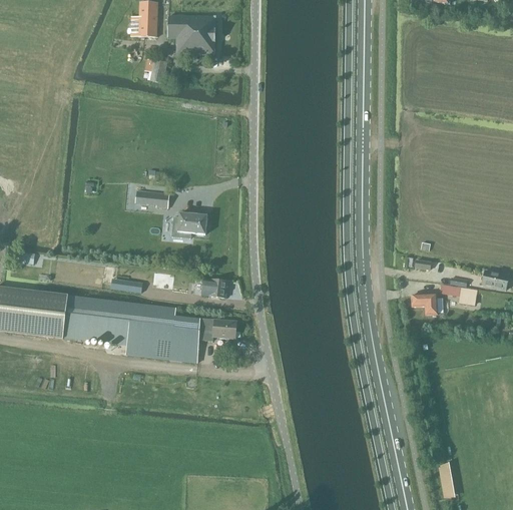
[(157,37),(158,2),(139,2),(138,37),(157,37)]
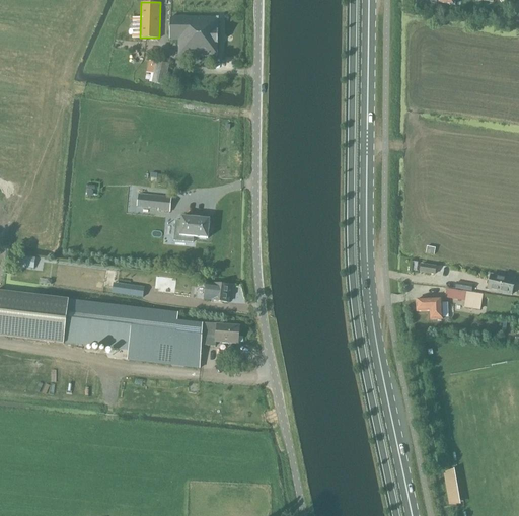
[(217,54),(218,16),(170,15),(170,38),(179,38),(178,54),(217,54)]
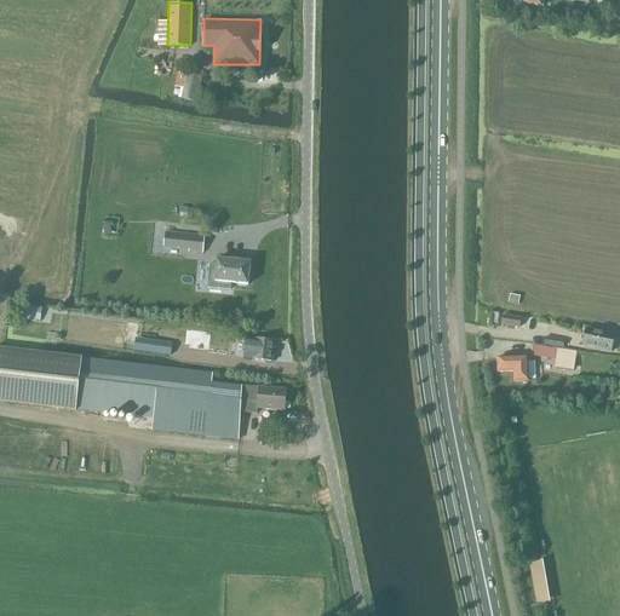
[(187,72),(183,86),(182,97),(197,101),(202,75),(187,72)]
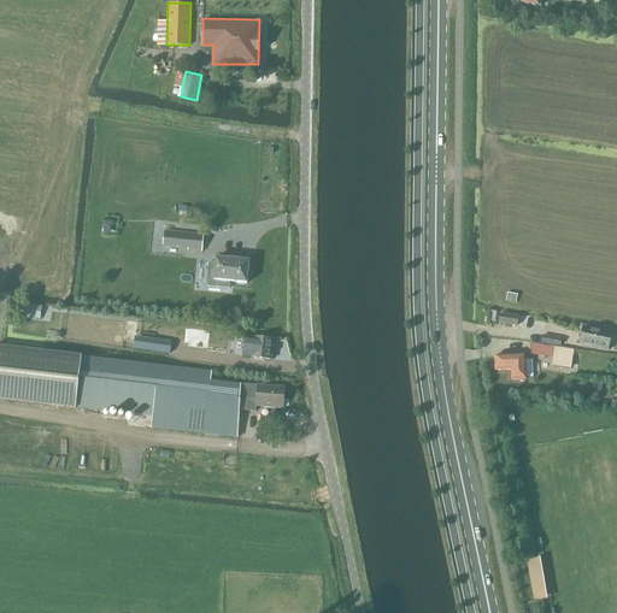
[(204,233),(176,230),(175,245),(188,246),(188,248),(203,249),(204,233)]
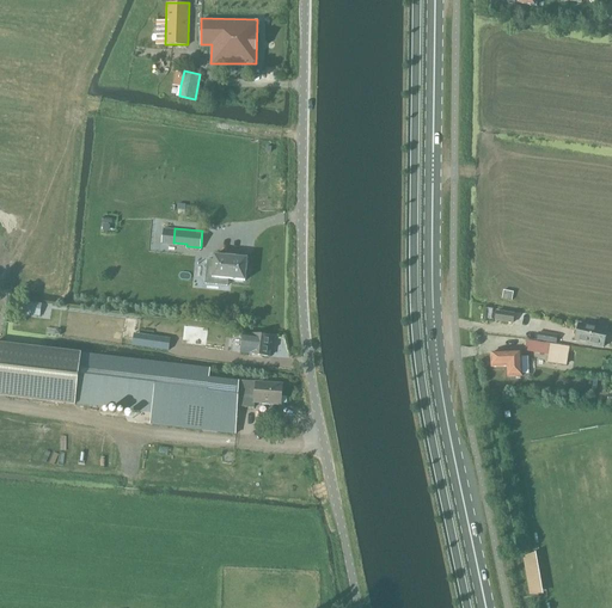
[(246,256),(214,252),(212,274),(244,277),(246,256)]
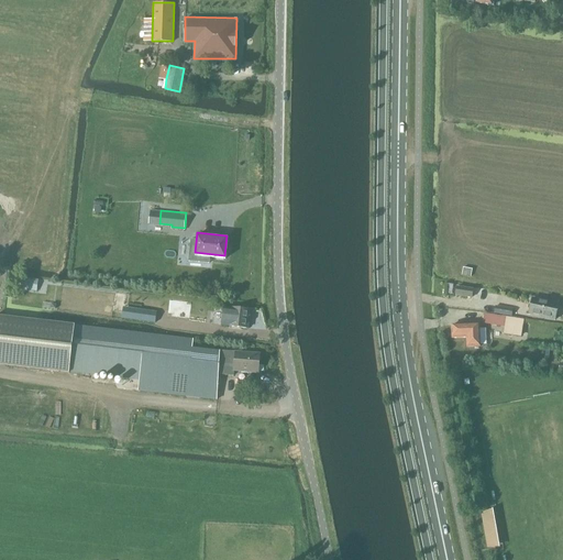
[(473,266),(463,265),(462,272),(471,274),(473,266)]
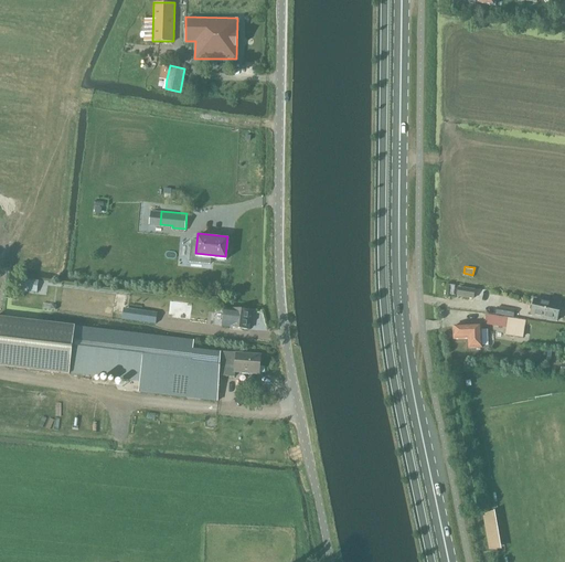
[(23,276),(21,288),(36,290),(39,278),(23,276)]
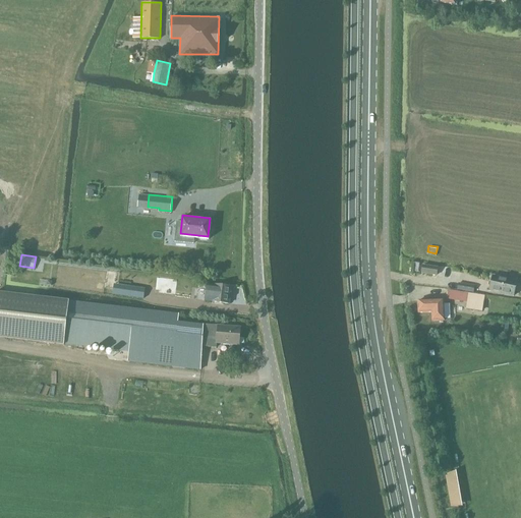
[(437,263),(422,261),(421,269),(436,271),(437,263)]
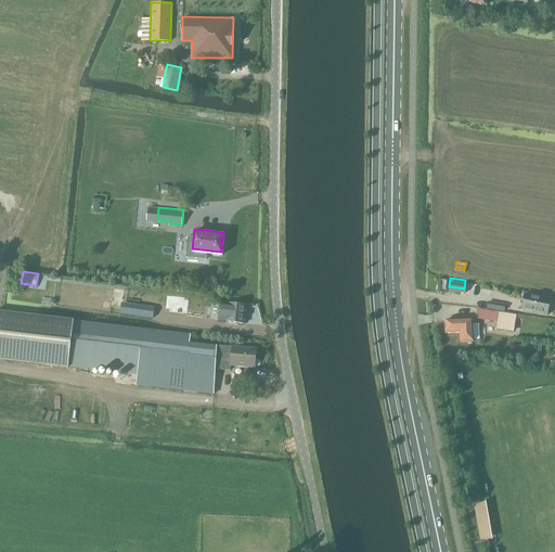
[(551,297),(525,292),(520,308),(546,313),(551,297)]
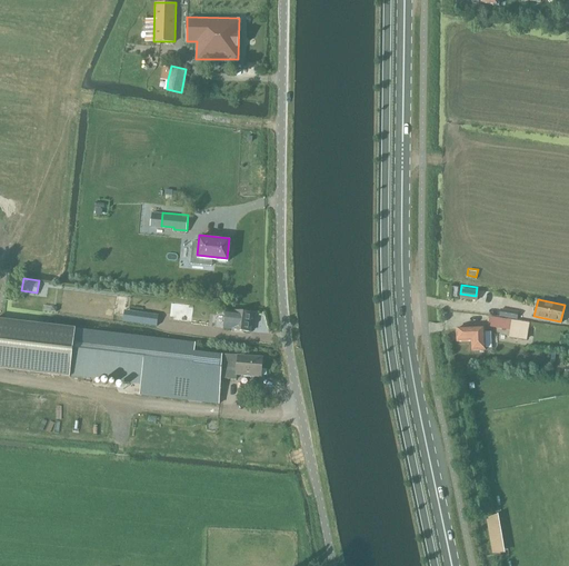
[(169,317),(170,317),(191,320),(192,317),(195,303),(171,300),(169,317)]
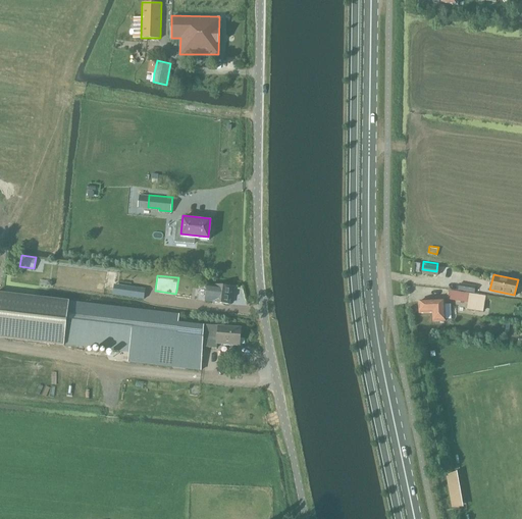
[(475,283),(459,281),(458,288),(474,291),(475,283)]
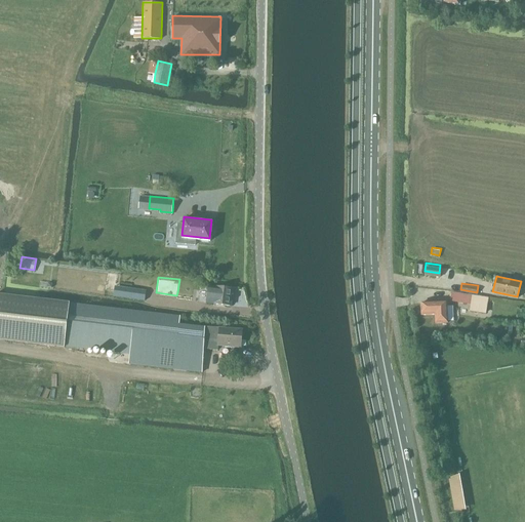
[(215,285),(208,284),(206,300),(231,304),(234,287),(215,285)]
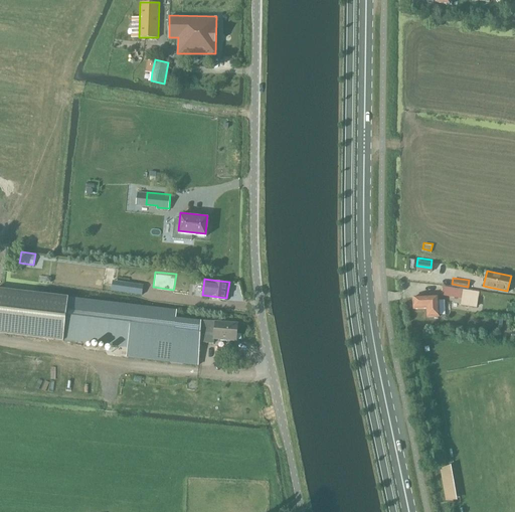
[(175,282),(174,290),(187,292),(188,284),(175,282)]
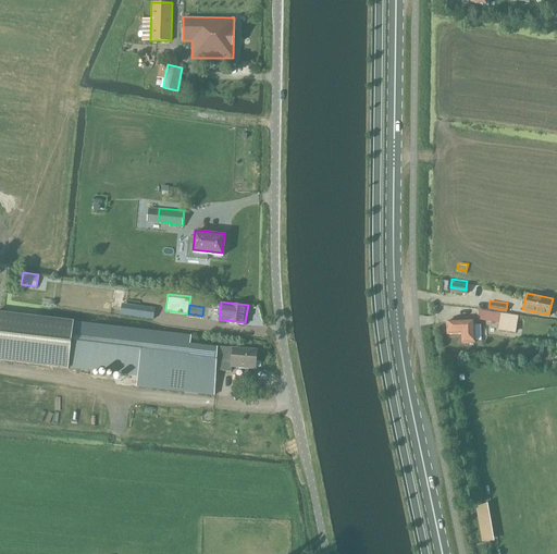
[(511,330),(515,314),(480,308),(479,317),(498,320),(497,328),(511,330)]
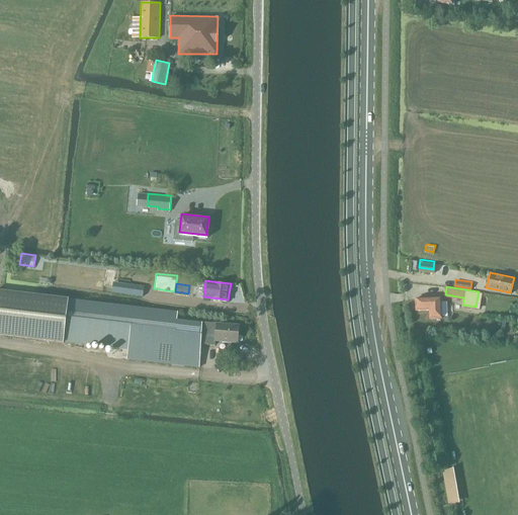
[(177,311),(69,297),(0,288),(0,331),(130,347),(128,356),(199,365),(200,342),(214,343),(214,339),(238,341),(239,323),(202,321),(176,320),(177,311)]
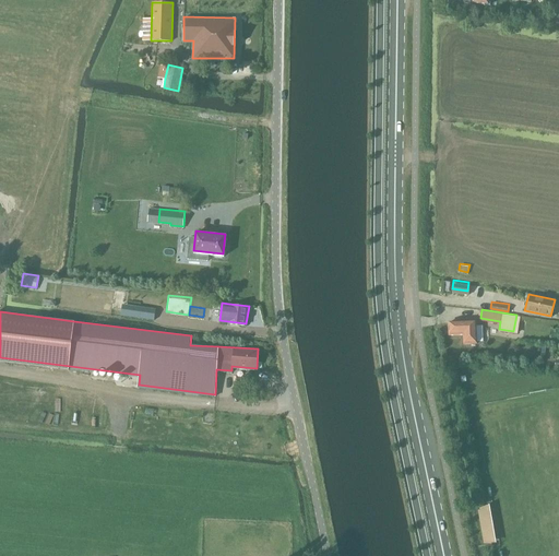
[(475,320),(463,320),(449,321),(450,333),(463,333),(463,342),(476,342),(475,320)]
